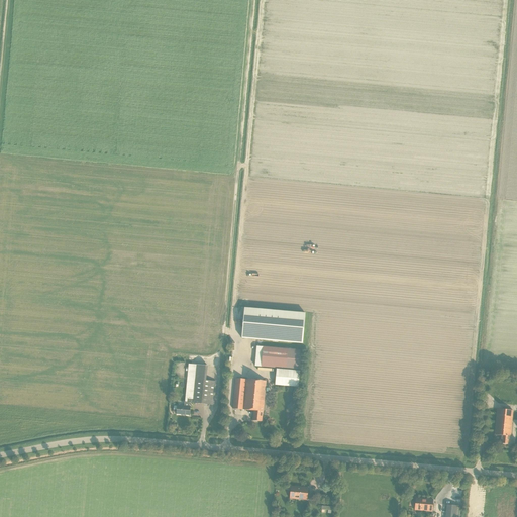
[(244,308),(242,338),(303,343),(305,313),(244,308)]
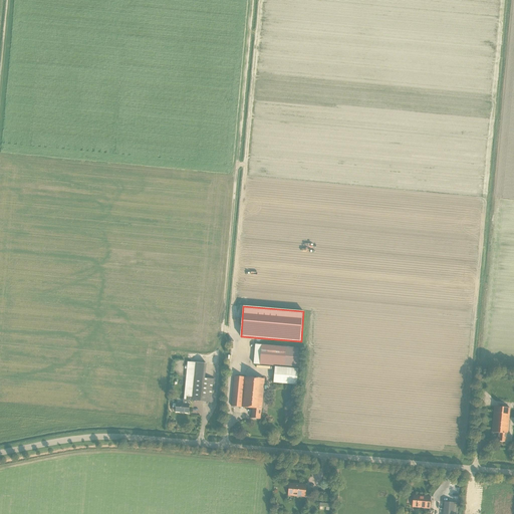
[(256,344),(254,363),(299,367),(300,347),(256,344)]
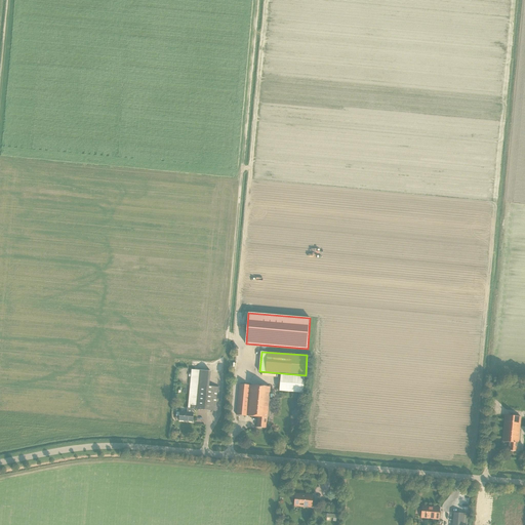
[(180,418),(180,420),(193,421),(194,412),(193,412),(193,409),(217,411),(220,387),(208,386),(210,371),(192,369),(188,411),(180,411),(180,418)]
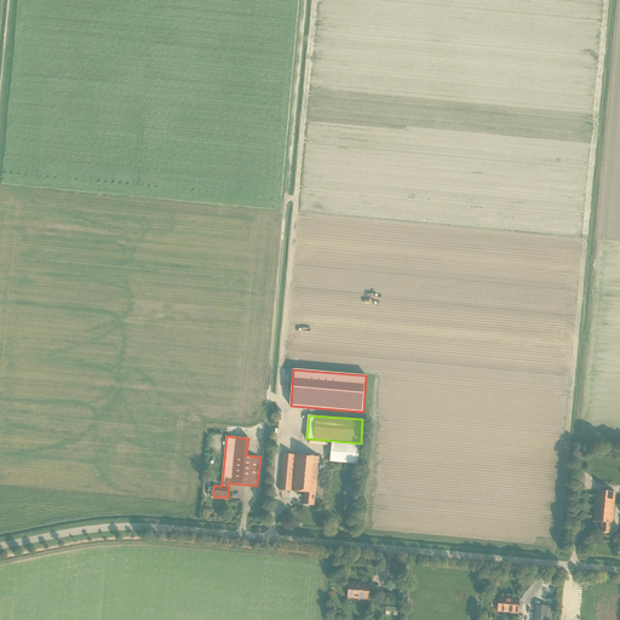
[(332,442),(331,461),(359,464),(360,445),(332,442)]
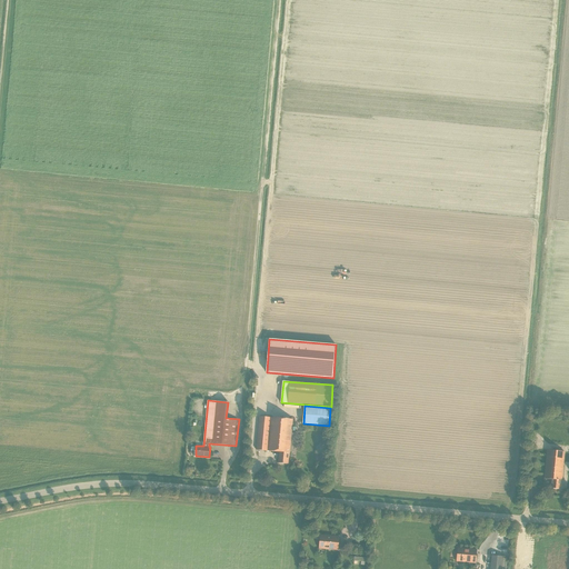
[(293,419),(271,417),(259,416),(257,450),(268,451),(280,451),(280,458),(279,458),(279,462),(288,463),(289,453),(290,453),(293,419)]
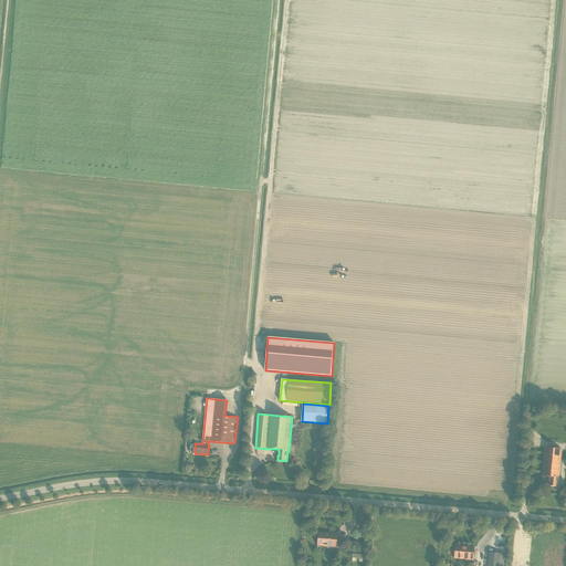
[(559,477),(562,449),(545,448),(542,475),(549,477),(548,485),(557,486),(558,477),(559,477)]
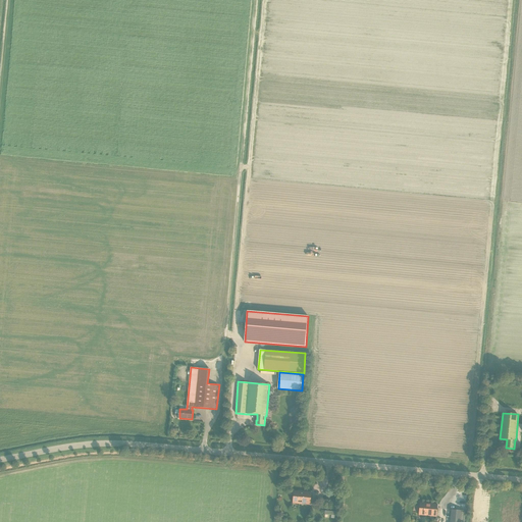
[(293,504),(310,505),(311,492),(295,490),(293,504)]
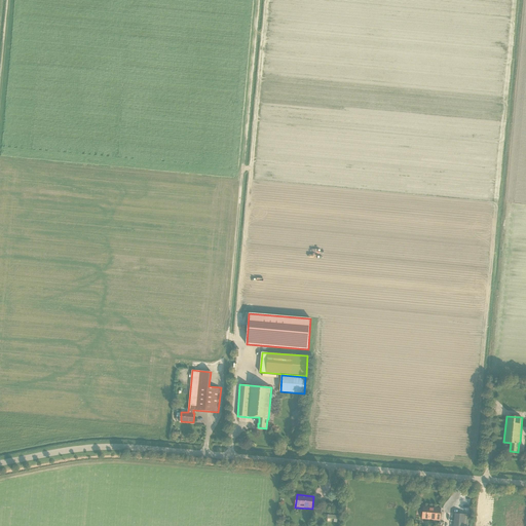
[(441,508),(434,508),(423,506),(422,519),(441,520),(441,508)]
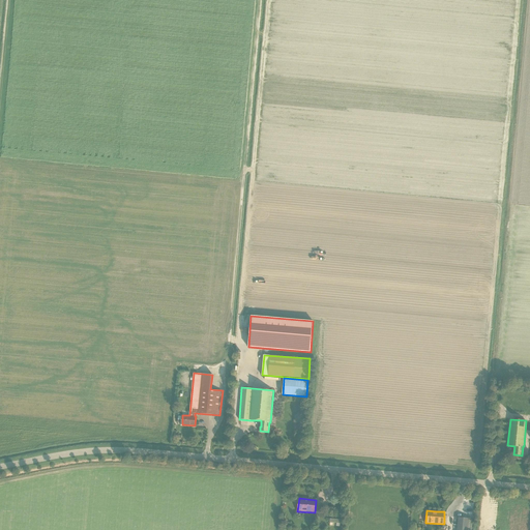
[(457,529),(472,529),(473,519),(459,518),(458,518),(457,529)]
